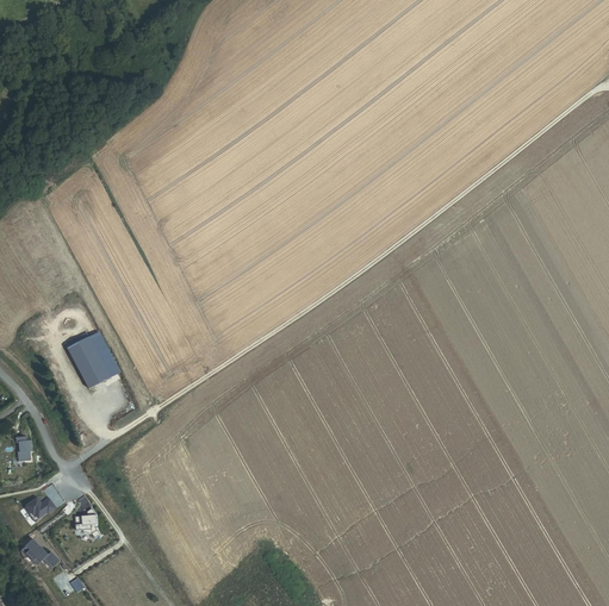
[(89,336),(87,332),(66,343),(88,387),(110,376),(89,336)]
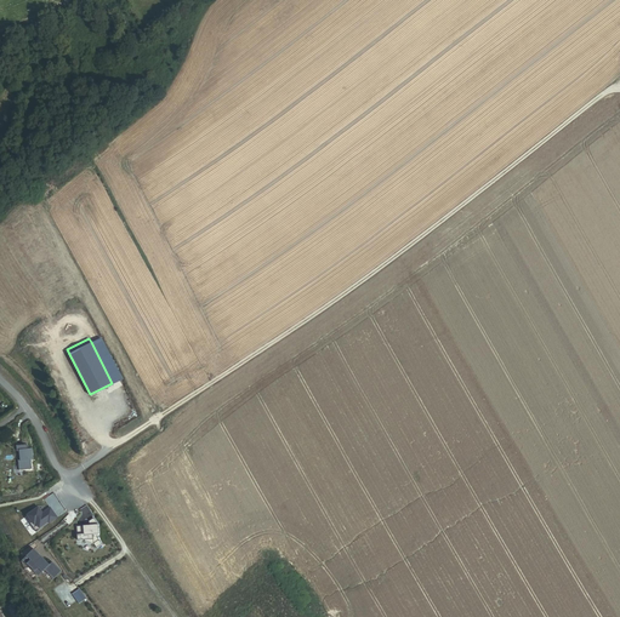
[(100,338),(91,342),(112,383),(120,378),(100,338)]
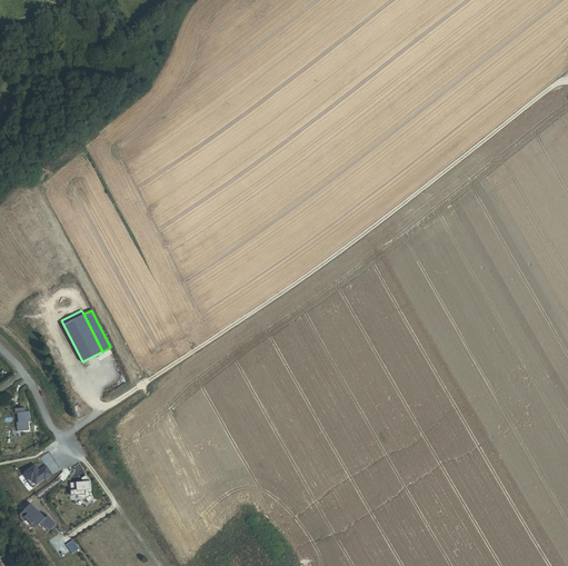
[(27,430),(27,421),(28,421),(27,411),(23,411),(23,407),(13,408),(13,414),(16,413),(17,421),(15,421),(16,432),(27,430)]
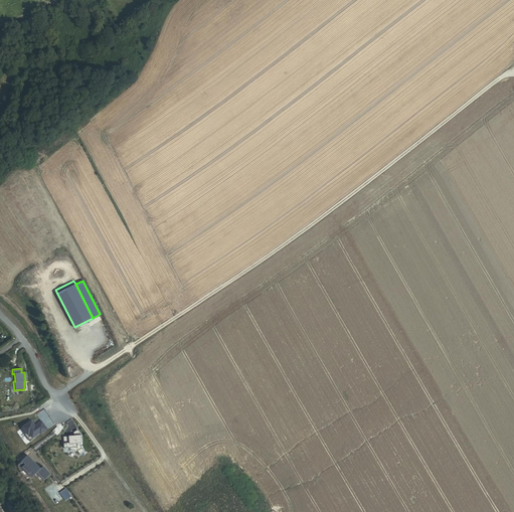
[(35,423),(32,419),(23,425),(29,434),(30,432),(33,437),(40,432),(41,433),(48,428),(42,419),(35,425),(34,423),(35,423)]
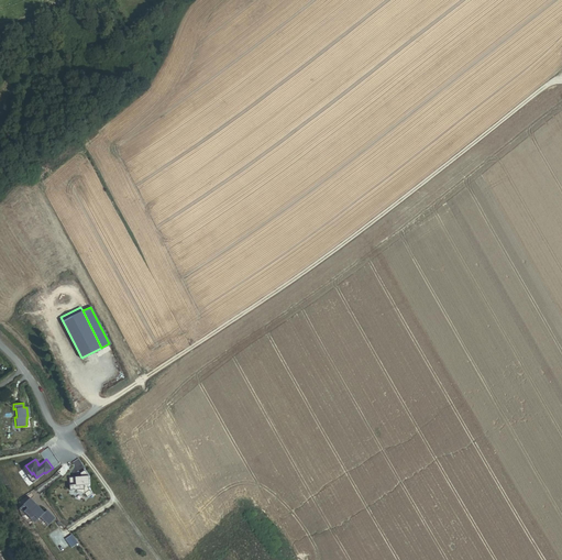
[(92,492),(87,485),(90,483),(89,474),(85,469),(80,472),(80,475),(80,476),(74,478),(73,476),(69,476),(70,490),(76,489),(76,490),(85,493),(87,496),(92,492)]
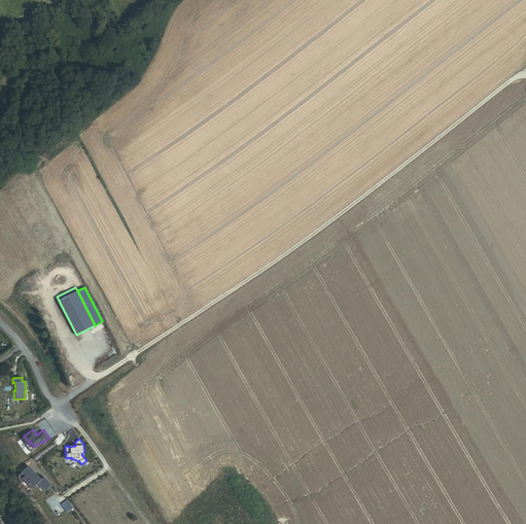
[(44,483),(32,469),(23,478),(35,491),(40,486),(48,494),(55,488),(47,480),(44,483)]
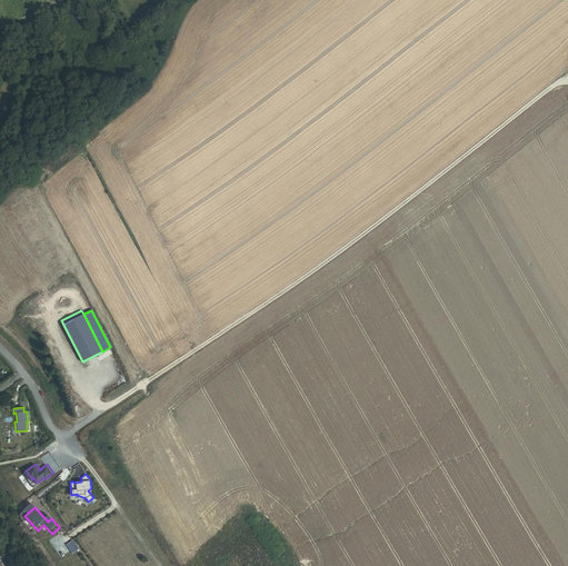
[(12,565),(18,563),(13,554),(8,556),(12,565)]
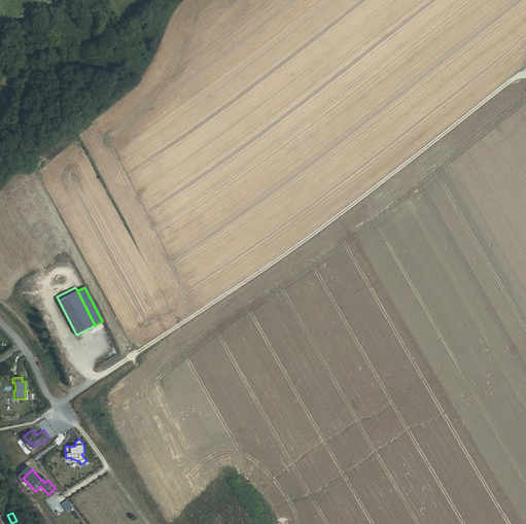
All buildings are outlined.
